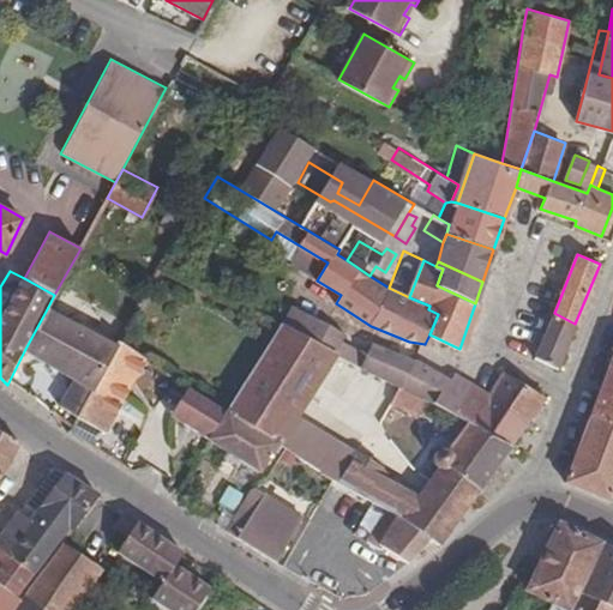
[(282,322),(336,351),(337,354),(347,332),(311,315),(292,290),(274,318),(282,322)]
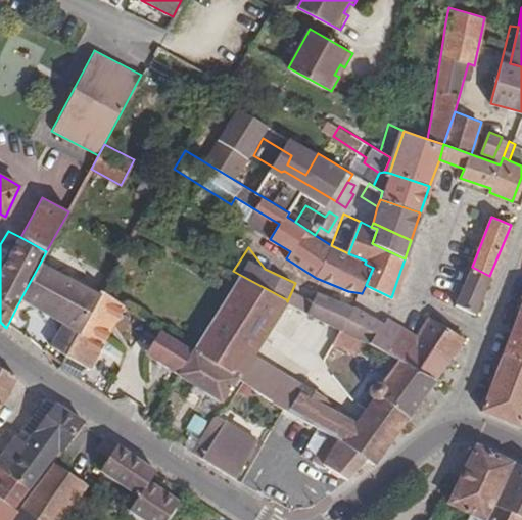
[(51,344),(67,353),(100,294),(84,285),(41,262),(21,297),(62,322),(51,344)]
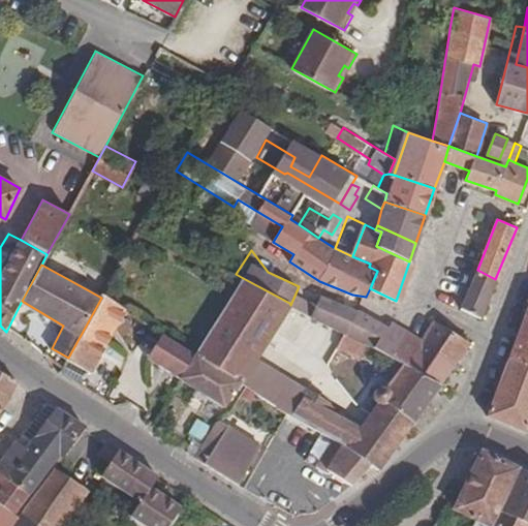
[(462,308),(478,316),(495,279),(477,270),(462,308)]
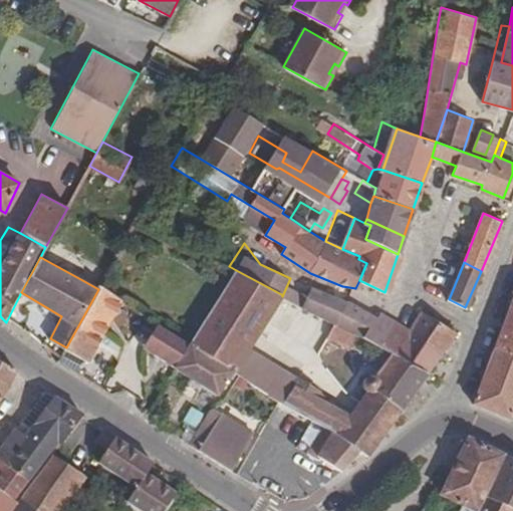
[(98,289),(101,285),(104,279),(87,270),(82,280),(98,289)]
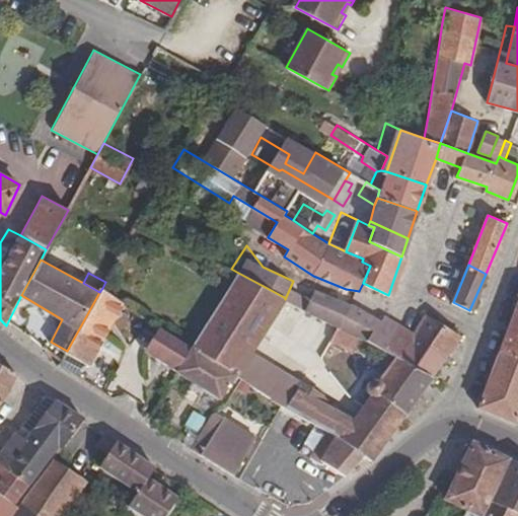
[(370,459),(433,376),(385,349),(381,356),(390,362),(378,381),(373,380),(369,382),(367,385),(367,389),(370,393),(353,418),(319,400),(324,391),(306,382),(251,350),(284,297),(238,273),(193,346),(235,374),(284,406),(334,433),(363,453),(370,459)]
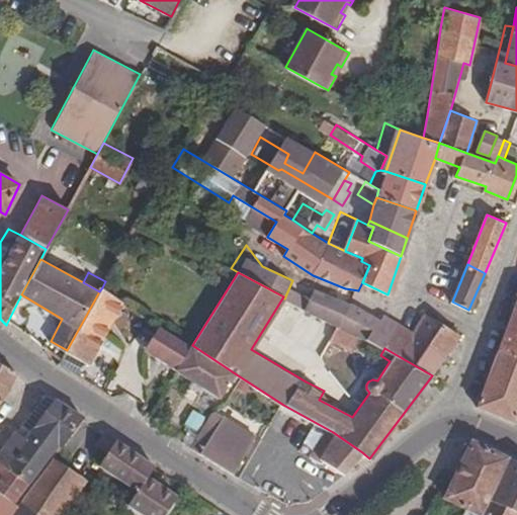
[(102,287),(99,291),(67,350),(89,362),(123,302),(102,287)]
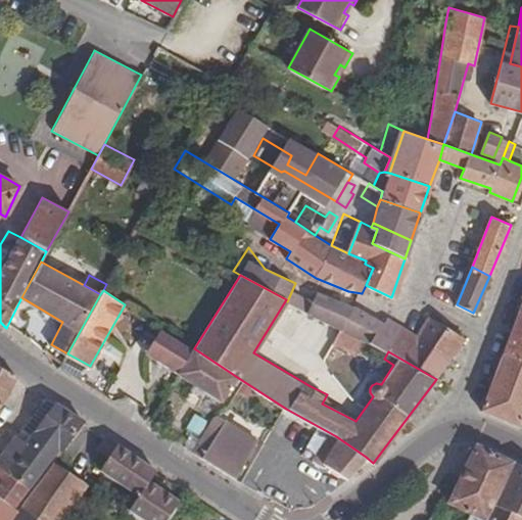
[(318,291),(309,313),(342,329),(354,306),(318,291)]
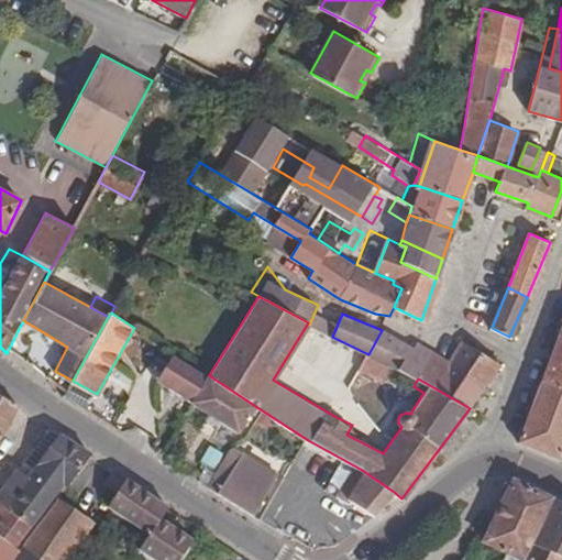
[(561,328),(543,379),(561,386),(561,328)]
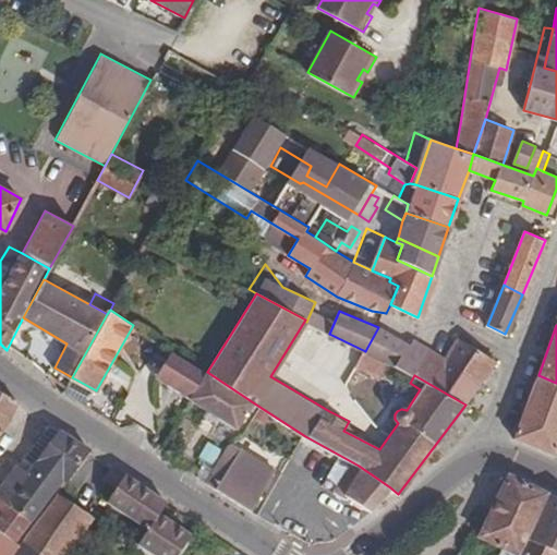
[(365,351),(329,334),(315,326),(311,336),(334,348),(331,352),(379,375),(387,362),(365,351)]
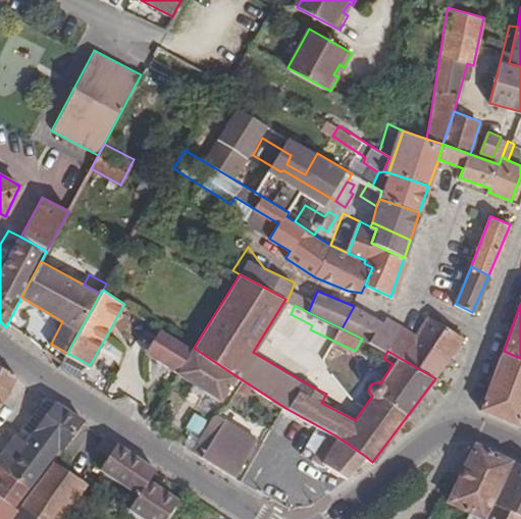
[(383,322),(354,306),(342,328),(362,339),(371,343),(383,322)]
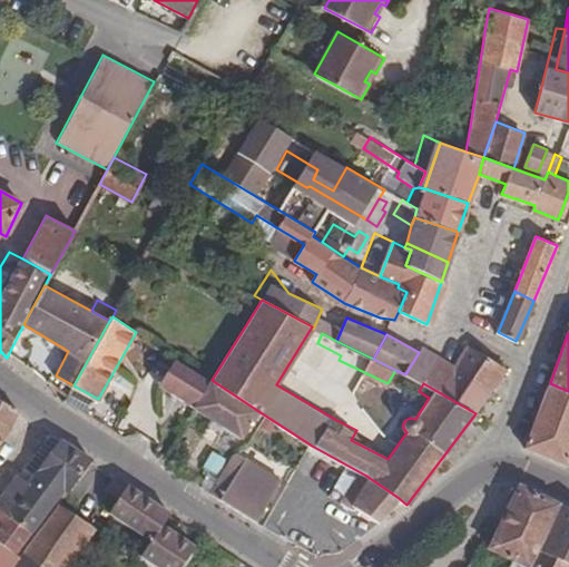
[(454,363),(492,387),(504,367),(467,343),(454,363)]
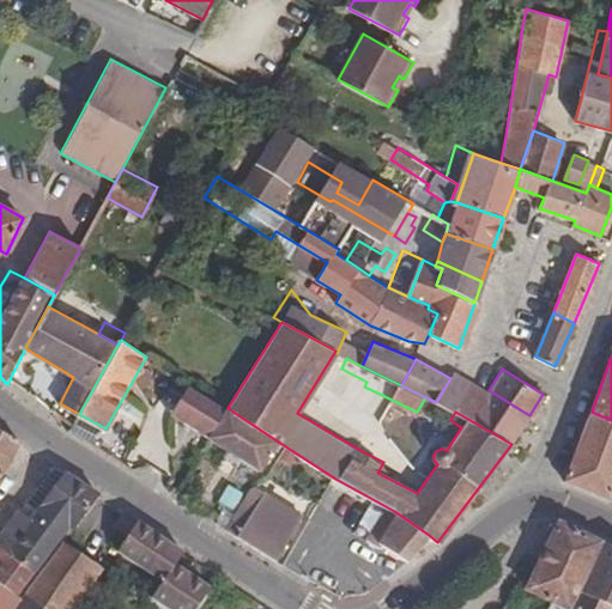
[(452,409),(468,378),(455,371),(450,378),(436,402),(452,409)]
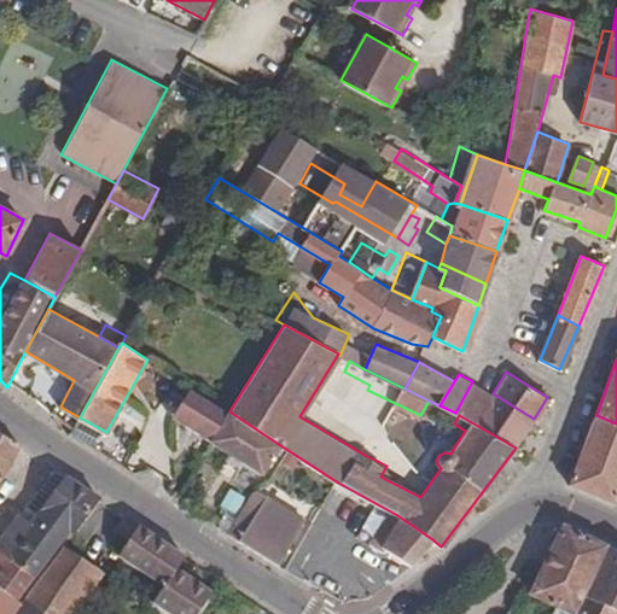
[(516,448),(534,419),(493,393),(472,381),(455,413),(459,415),(516,448)]
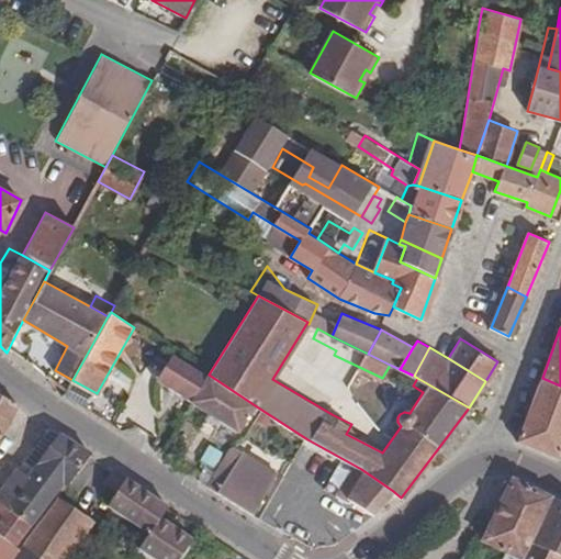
[(157,380),(189,401),(204,376),(172,355),(157,380)]
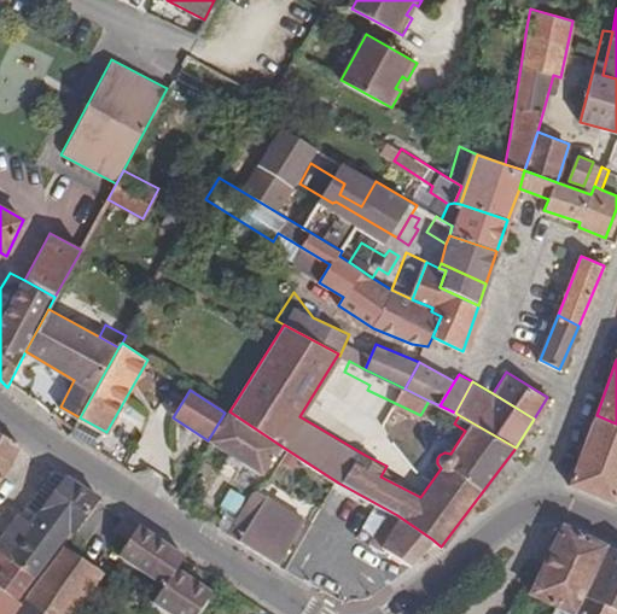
[(280,445),(230,411),(227,410),(225,413),(208,440),(263,474),(280,445)]
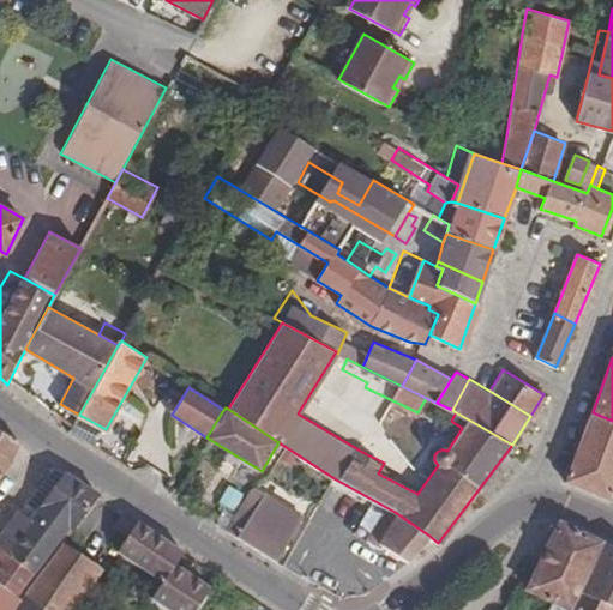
[(612,421),(593,412),(566,483),(608,500),(612,488),(612,421)]
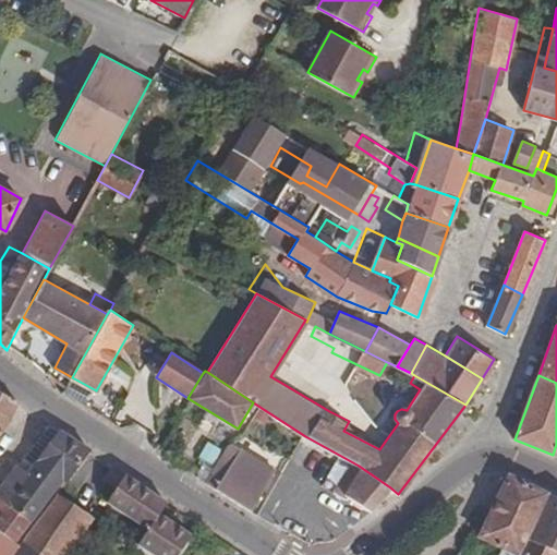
[(0,389),(0,431),(17,400),(0,389)]
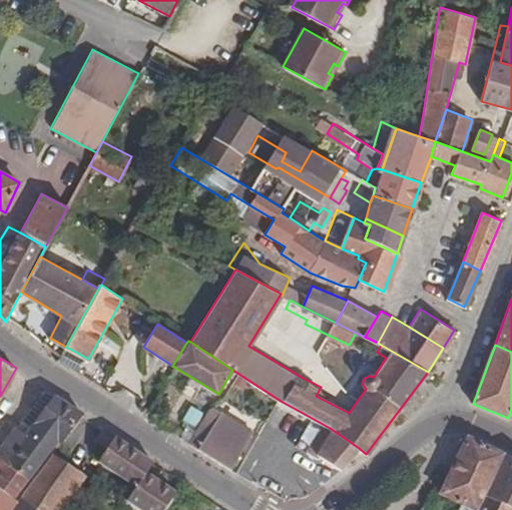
[(56,442),(60,444),(83,413),(56,395),(50,403),(33,426),(30,424),(23,434),(15,428),(0,447),(0,457),(28,479),(56,442)]
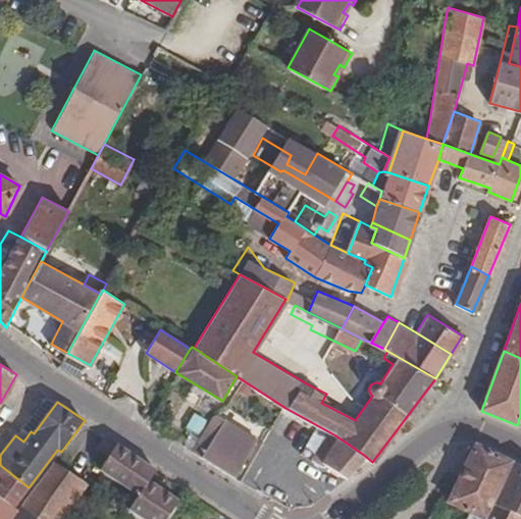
[(25,426),(31,431),(34,433),(51,410),(41,403),(25,426)]
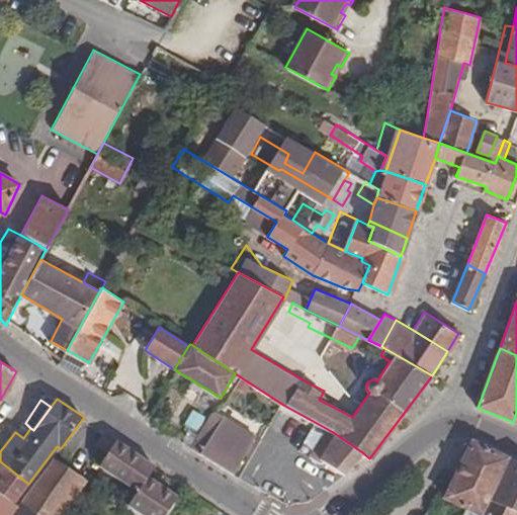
[(190,444),(234,473),(249,443),(216,425),(213,428),(202,425),(190,444)]
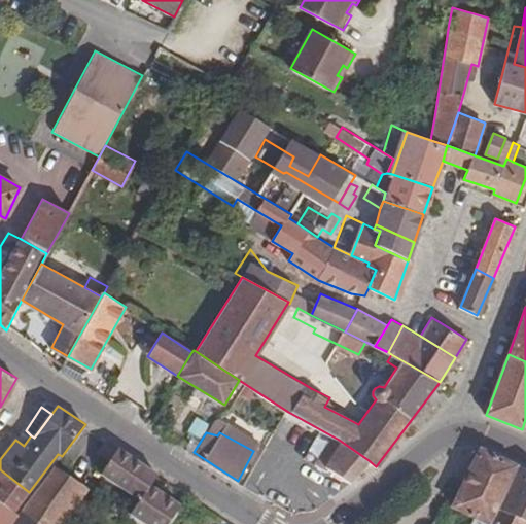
[(326,466),(350,481),(369,460),(339,440),(326,466)]
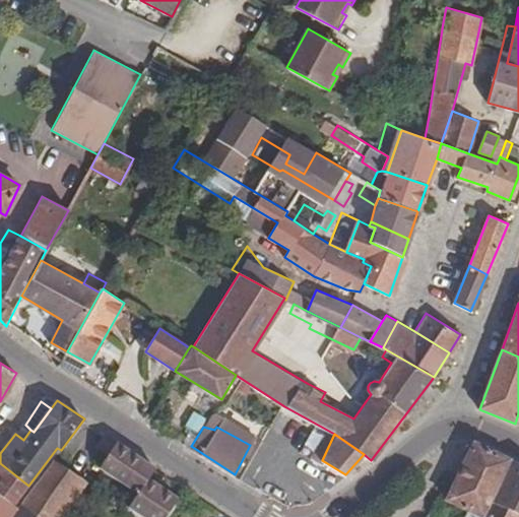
[(117,478),(135,453),(118,441),(115,445),(103,436),(95,446),(110,455),(101,467),(117,478)]
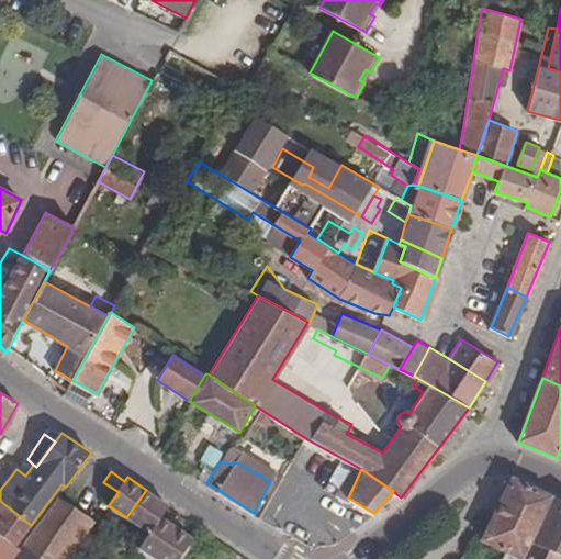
[(523,558),(553,496),(513,477),(483,536),(507,547),(501,558),(523,558)]
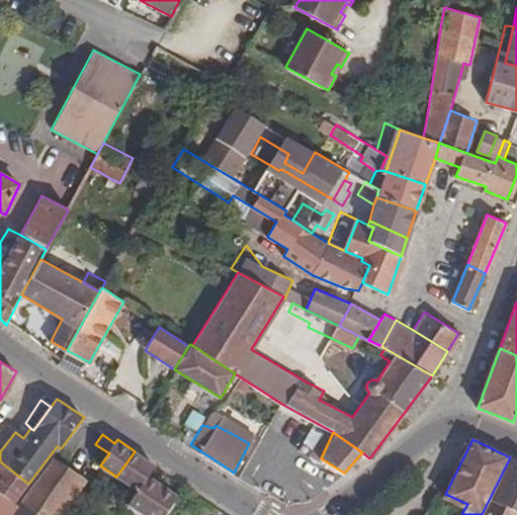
[(135,451),(116,477),(137,490),(125,505),(140,514),(166,514),(179,496),(150,477),(158,466),(135,451)]
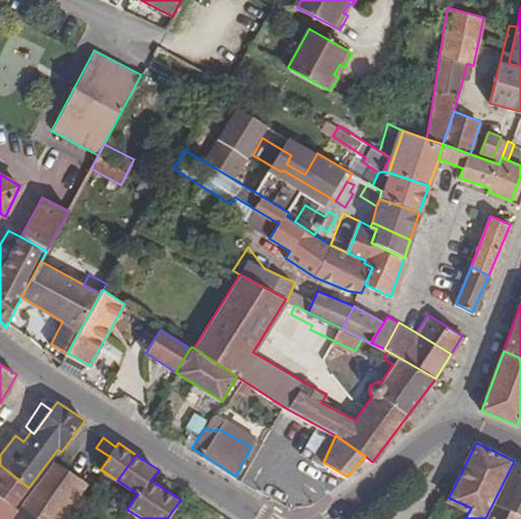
[(36,518),(63,518),(88,483),(55,461),(33,490),(20,509),(36,518)]
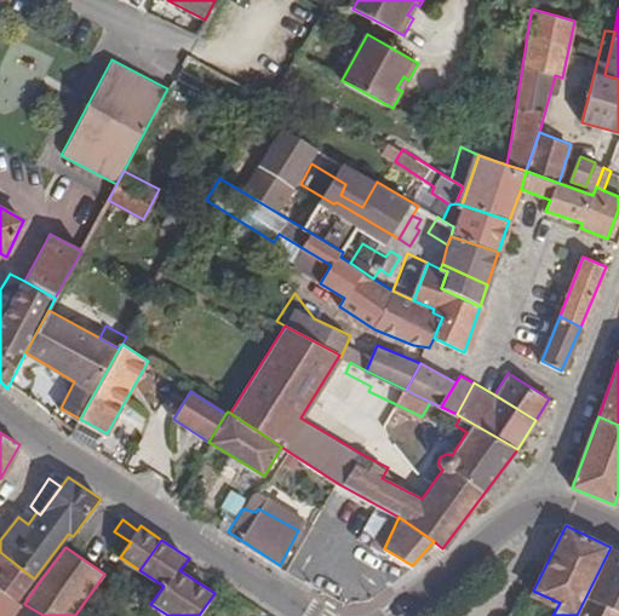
[(618,551),(611,547),(577,615),(618,615),(618,551)]
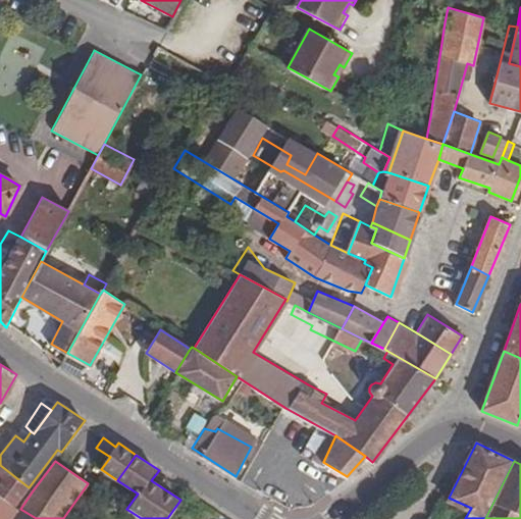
[(0,465),(0,495),(4,498),(15,506),(29,487),(0,465)]
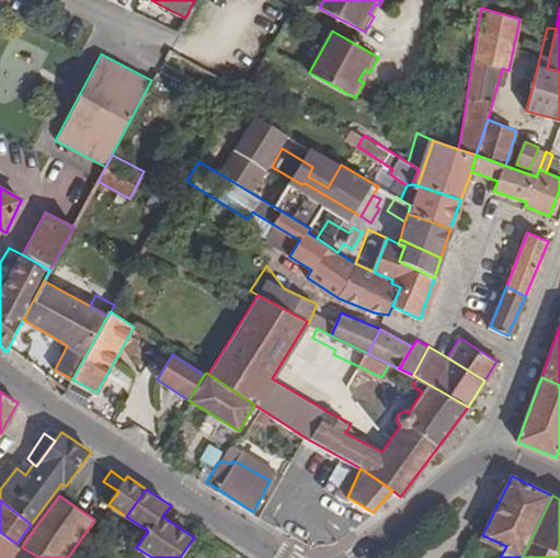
[(16,544),(4,535),(0,541),(0,557),(9,557),(18,546),(16,544)]
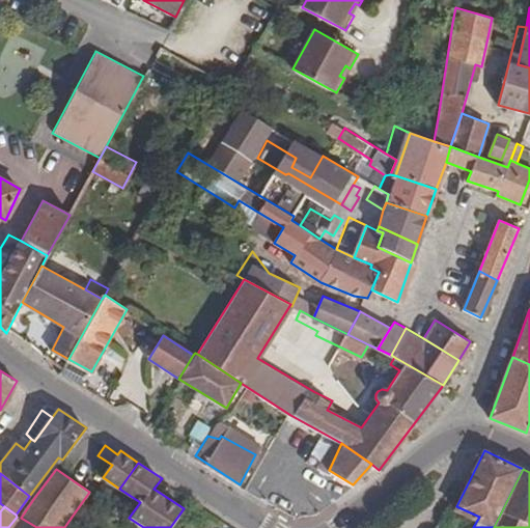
[(36,527),(21,518),(17,517),(8,527),(36,527)]
